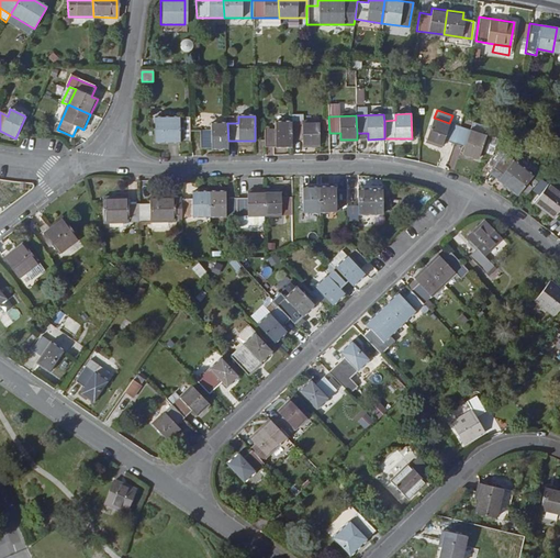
[(155,119),(156,143),(191,142),(191,118),(155,119)]
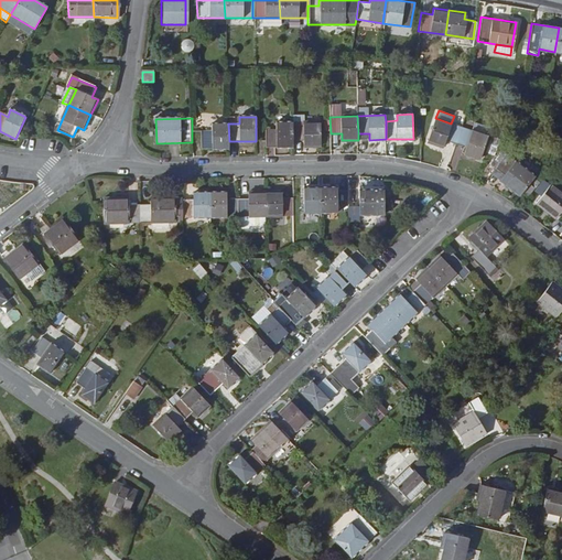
[(456,143),(462,127),(451,124),(435,118),(429,141),(444,147),(446,140),(456,143)]
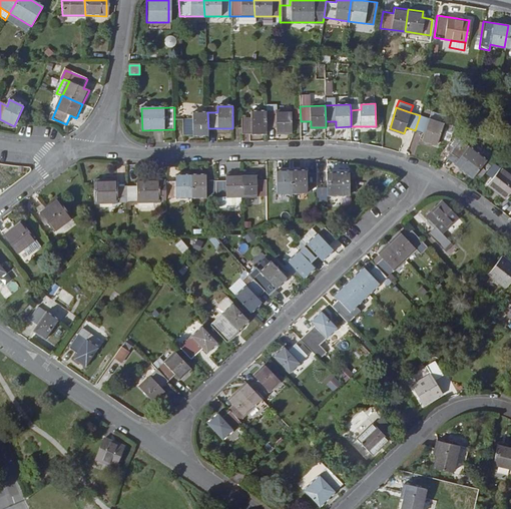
[(293,133),(292,110),(267,111),(267,127),(278,127),(278,133),(293,133)]
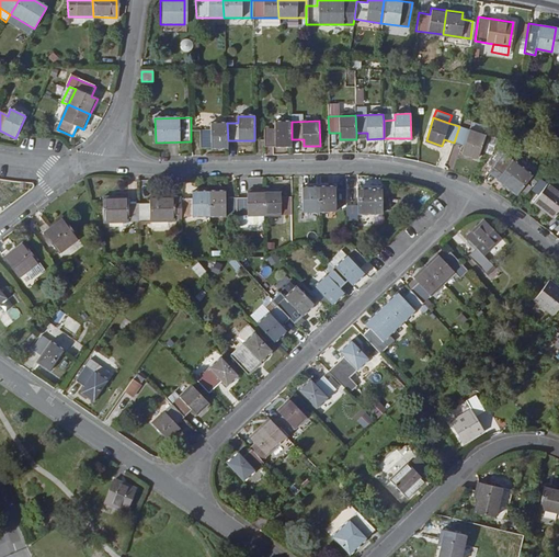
[(264,129),(264,147),(292,146),(292,139),(292,122),(275,122),(275,129),(264,129)]
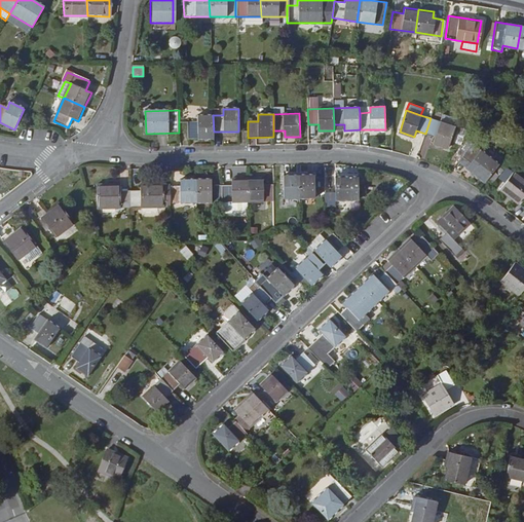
[(443,114),(440,121),(455,126),(457,119),(443,114)]
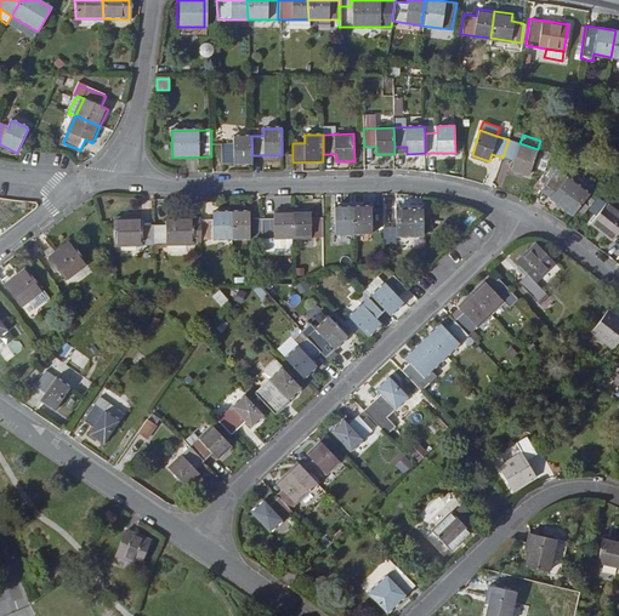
[(253,155),(251,136),(233,136),(233,144),(222,144),(222,165),(253,164),(253,155)]
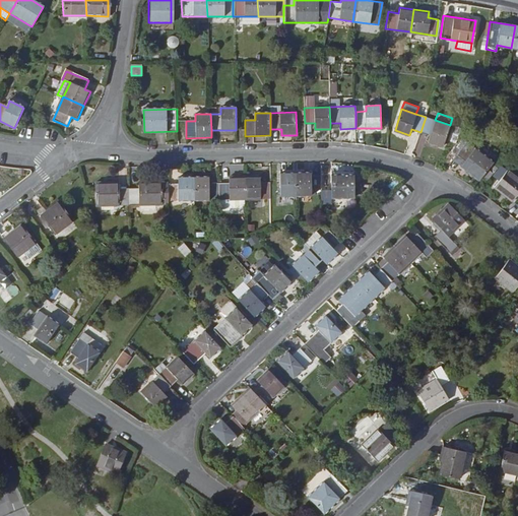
[(450,125),(435,120),(426,117),(421,132),(431,135),(429,141),(443,146),(450,125)]
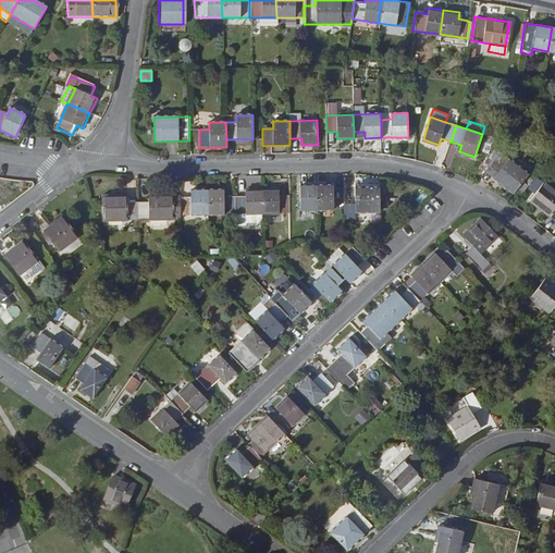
[(502,151),(491,166),(500,172),(495,177),(515,192),(529,173),(502,151)]
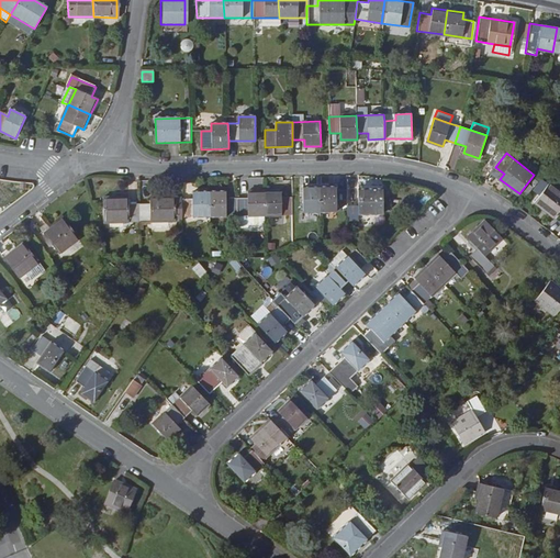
[(500,179),(504,174),(495,167),(491,173),(500,179)]
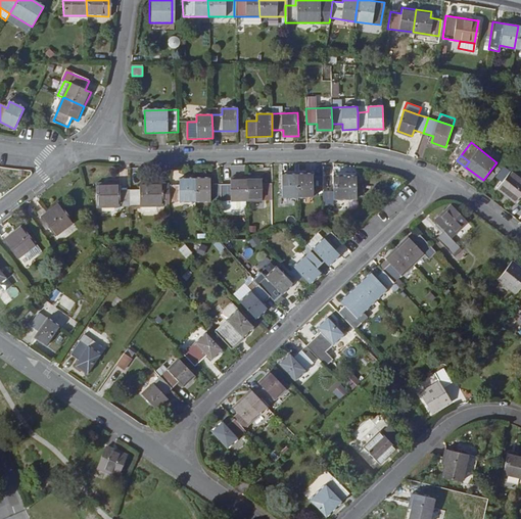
[(520,176),(512,170),(498,187),(516,201),(520,194),(520,176)]
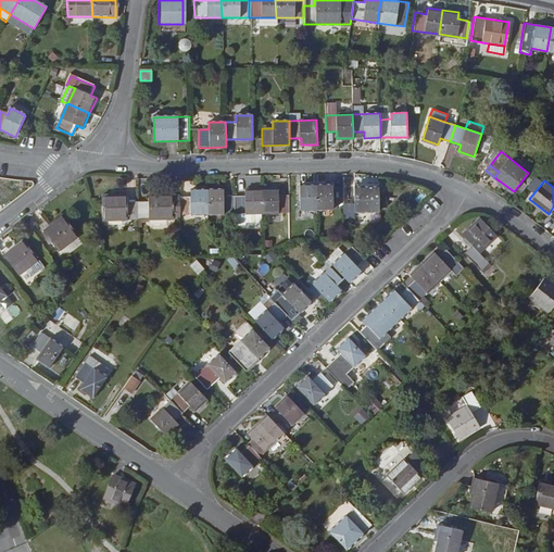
[(334,209),(332,185),(316,186),(317,209),(334,209)]
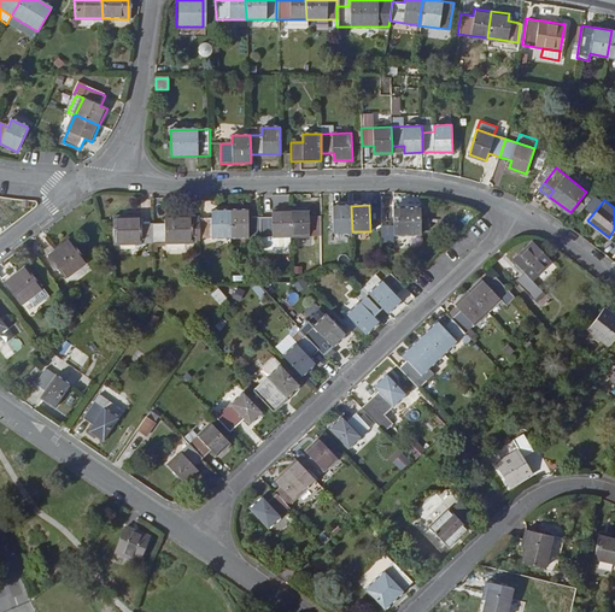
[(352,231),(351,206),(333,206),(334,233),(352,231)]
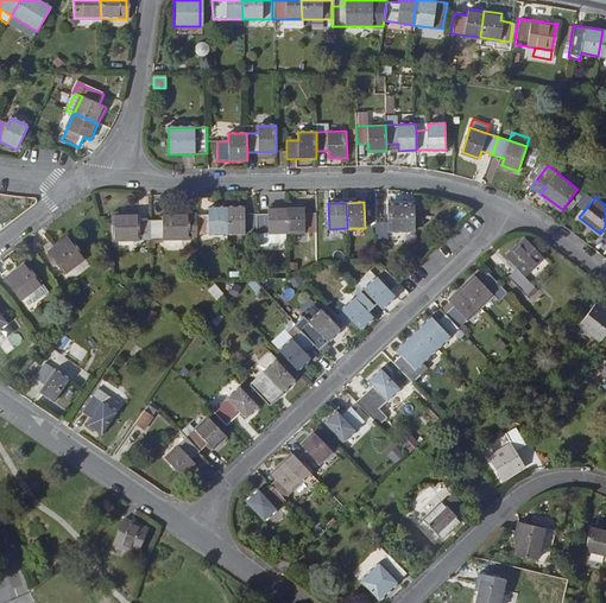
[(414,203),(387,204),(389,230),(415,229),(414,203)]
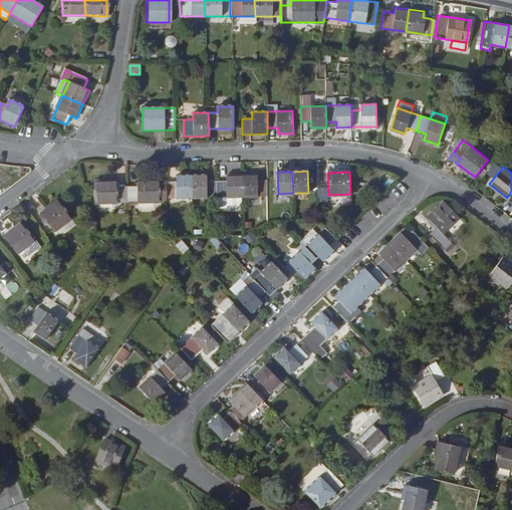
[(218,198),(228,198),(243,197),(242,175),(228,175),(228,182),(217,182),(218,198)]
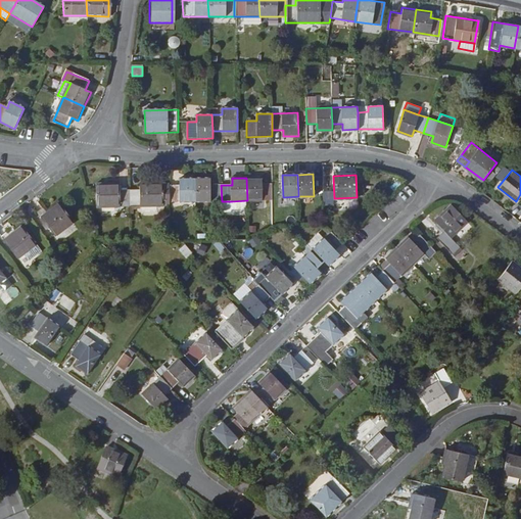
[(263,184),(262,178),(246,178),(247,200),(273,200),(273,184),(263,184)]
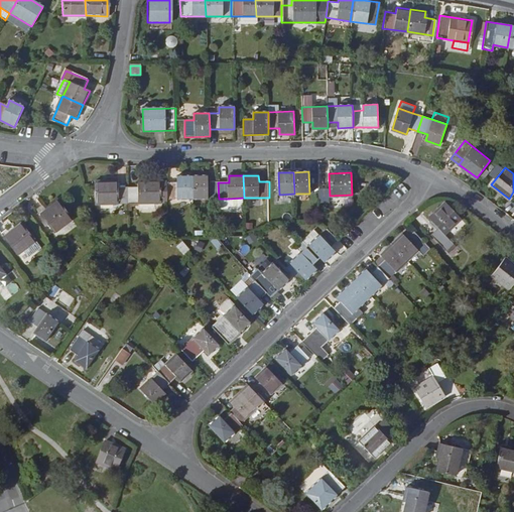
[(167,200),(193,199),(193,176),(177,177),(177,183),(167,184),(167,200)]
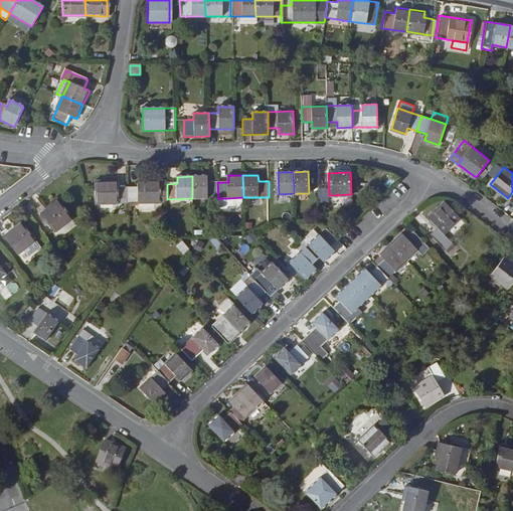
[(218,198),(217,182),(207,182),(207,176),(192,176),(192,198),(218,198)]
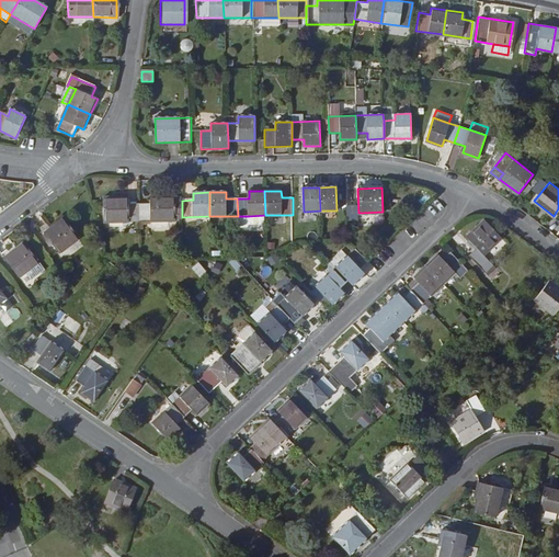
[(175,222),(175,218),(182,218),(182,217),(182,201),(174,201),(174,197),(150,197),(150,204),(139,204),(140,222),(175,222)]
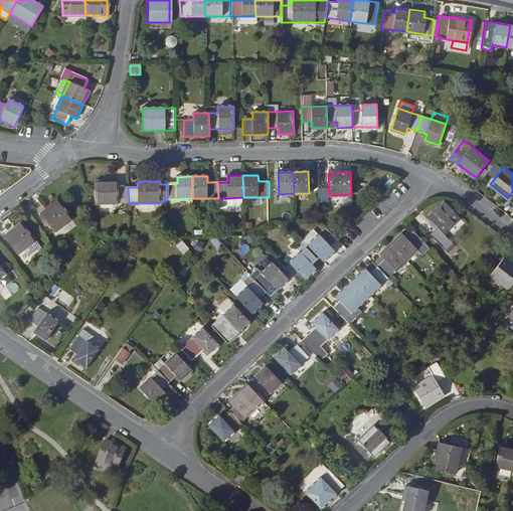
[(129,203),(128,187),(118,188),(118,182),(96,182),(96,204),(129,203)]
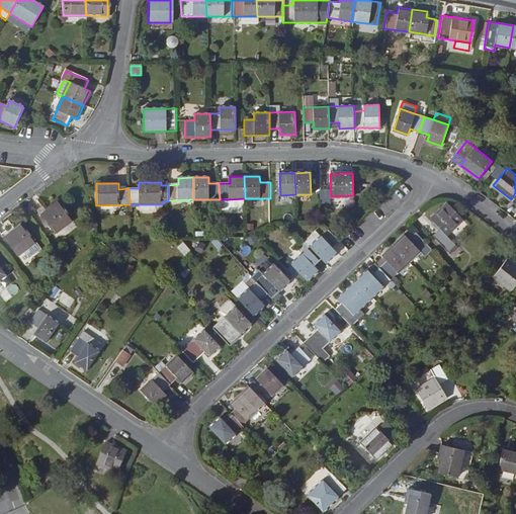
[(245,207),(245,198),(230,199),(230,207),(245,207)]
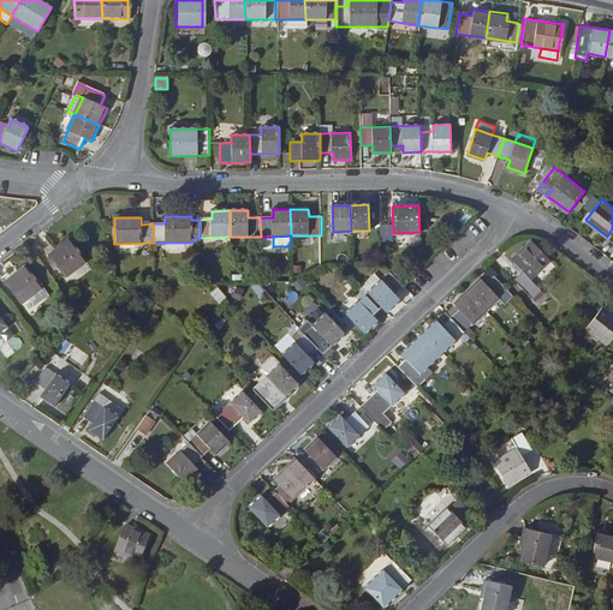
[(534,299),(543,291),(531,279),(551,259),(533,240),(512,259),(524,271),(516,280),(534,299)]
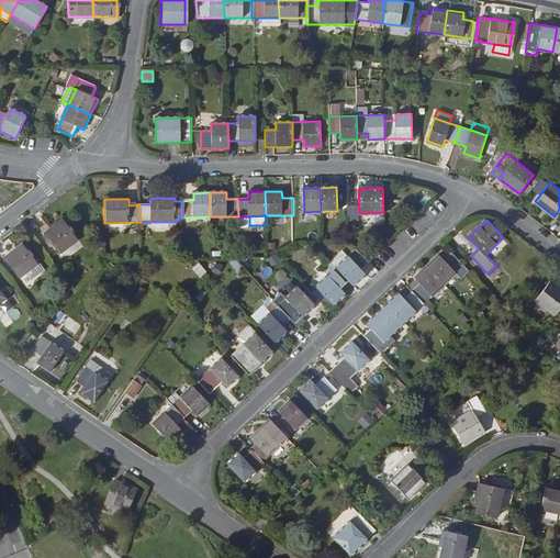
[(60,256),(79,241),(65,221),(45,236),(60,256)]
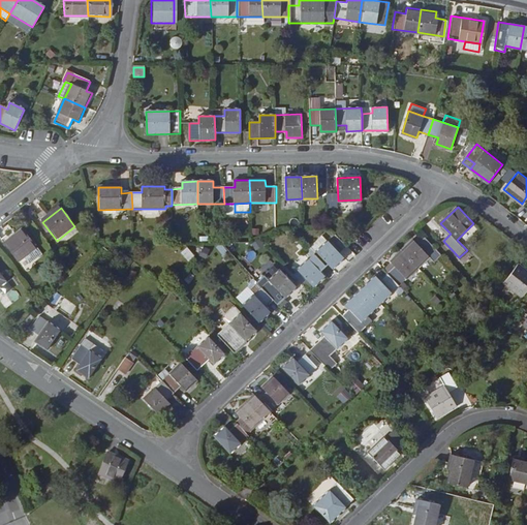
[(36,249),(23,232),(4,246),(19,264),(36,249)]
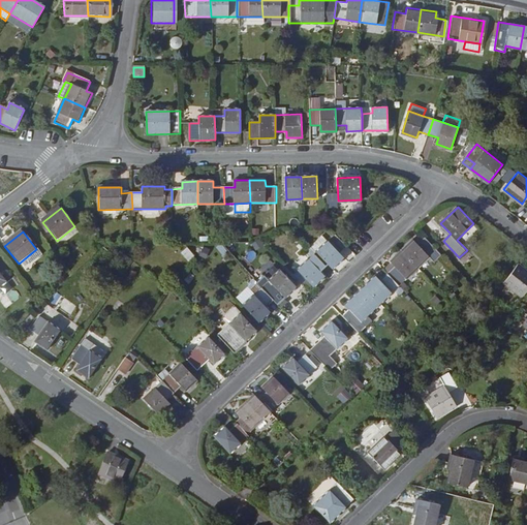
[(347,246),(336,234),(316,252),(329,265),(333,269),(344,258),(339,253),(347,246)]
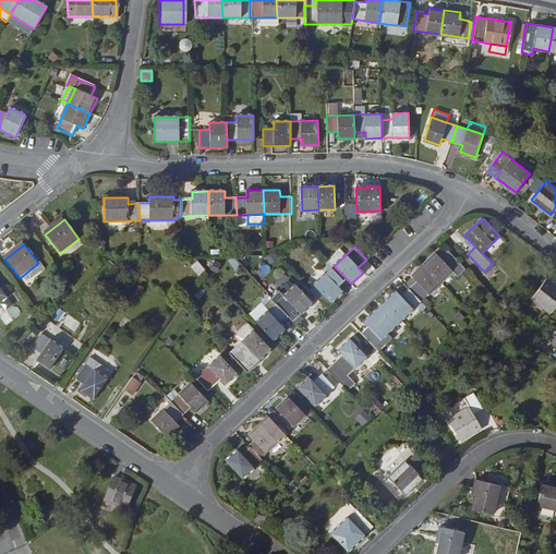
[(440,259),(436,254),(425,265),(442,282),(461,263),(449,251),(440,259)]
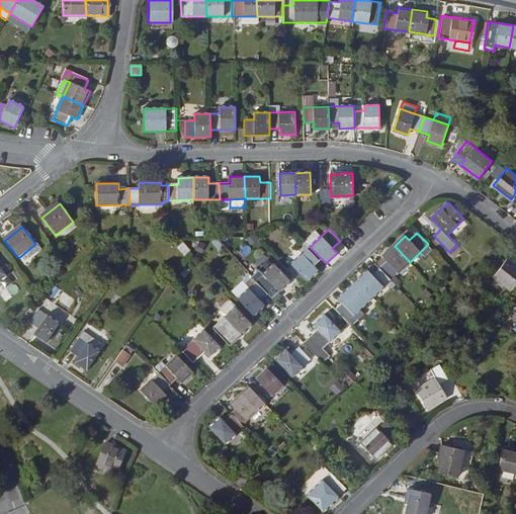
[(178,251),(186,260),(192,254),(184,245),(178,251)]
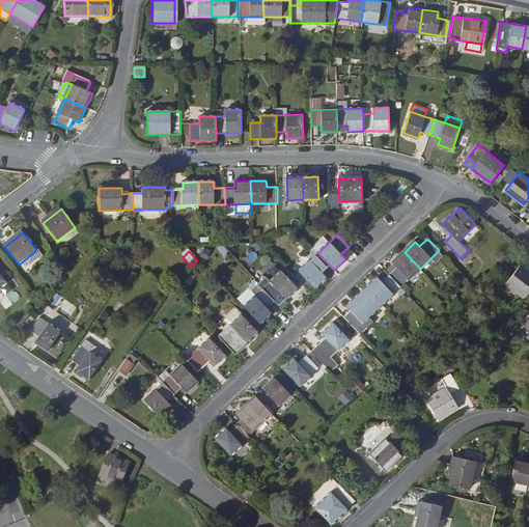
[(393,262),(397,268),(390,274),(401,286),(420,269),(405,252),(393,262)]
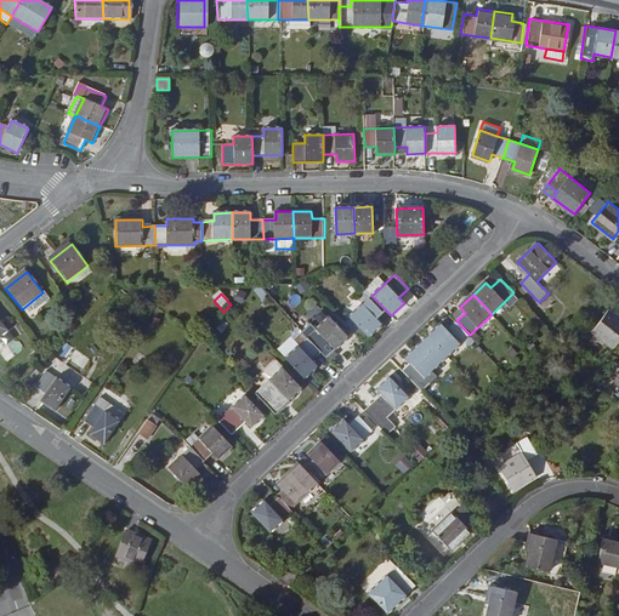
[(382,324),(376,318),(386,311),(372,296),(351,317),(369,336),(382,324)]
